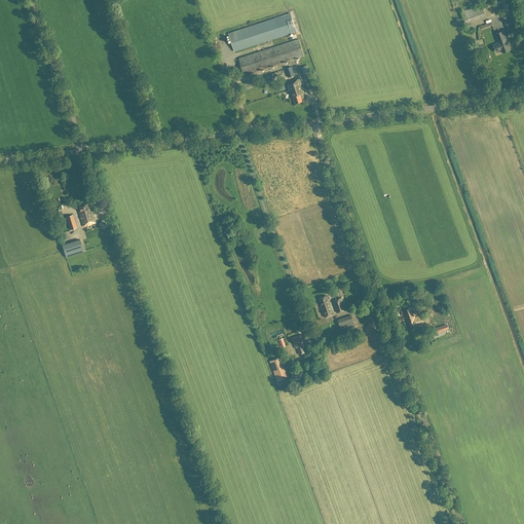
[(512,15),(518,13),(516,6),(510,9),(512,15)]
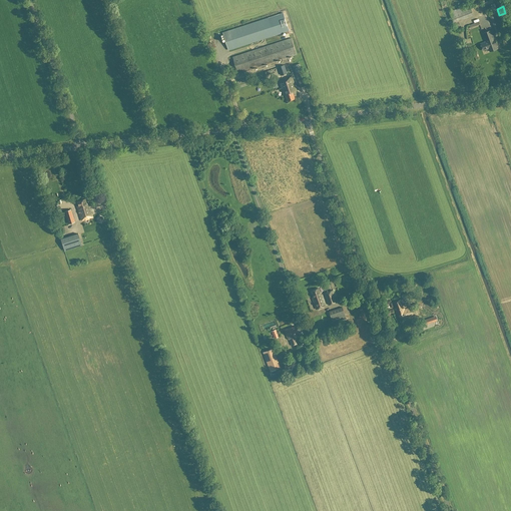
[(502,28),(494,8),(486,11),(494,32),(502,28)]
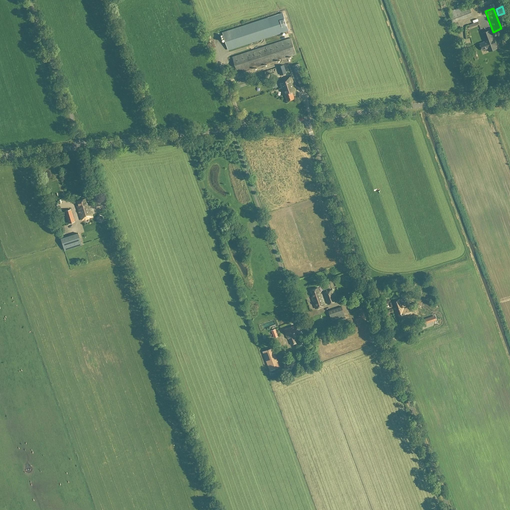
[(253,26),(235,32),(237,39),(255,34),(253,26)]
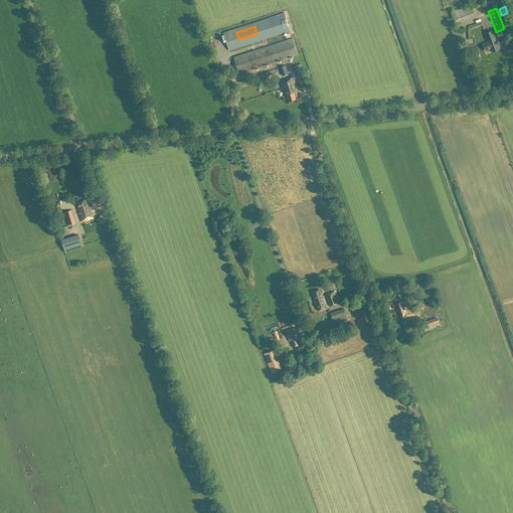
[(491,28),(487,30),(494,49),(498,47),(497,44),(498,44),(495,36),(494,37),(491,28)]
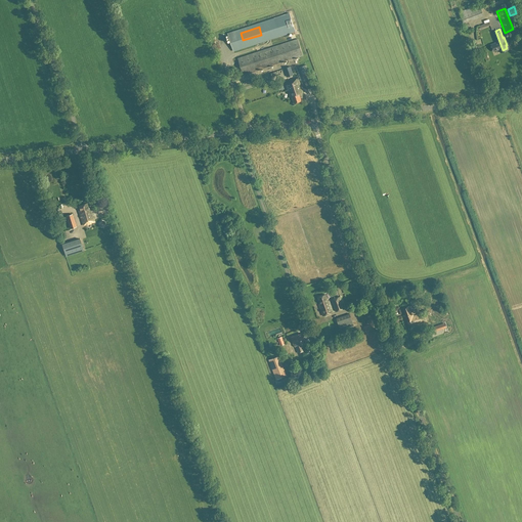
[(503,50),(495,31),(490,32),(493,41),(488,43),(490,50),(496,48),(497,51),(503,50)]
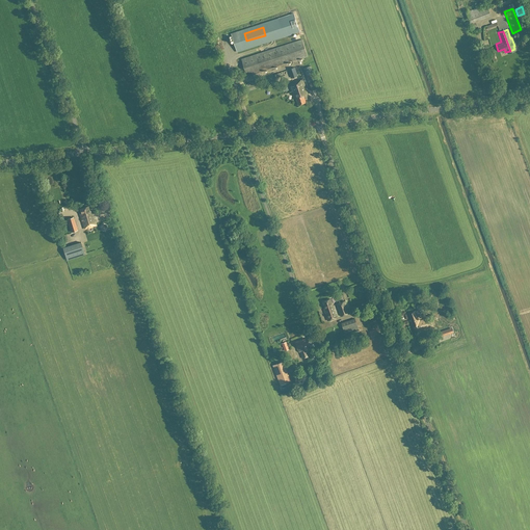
[(268,53),(263,54),(265,59),(282,54),(279,46),(267,50),(268,53)]
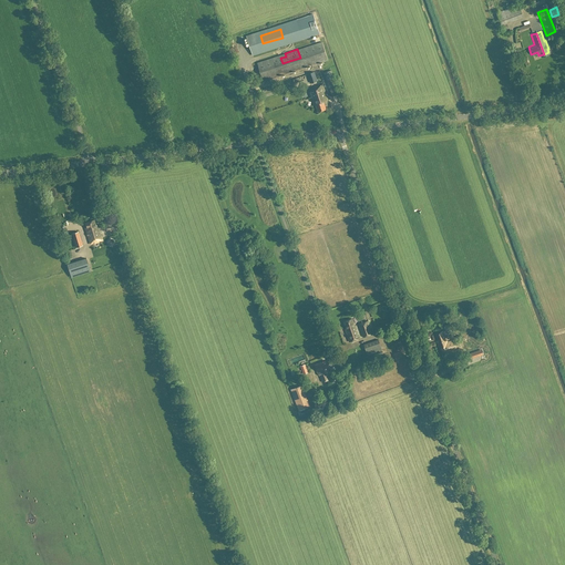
[(274,57),(262,60),(265,69),(283,63),(280,58),(275,60),(274,57)]
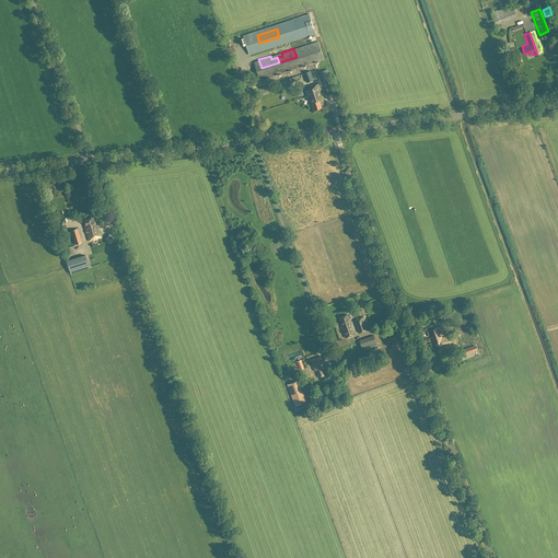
[(311,78),(307,69),(301,71),(304,81),(311,78)]
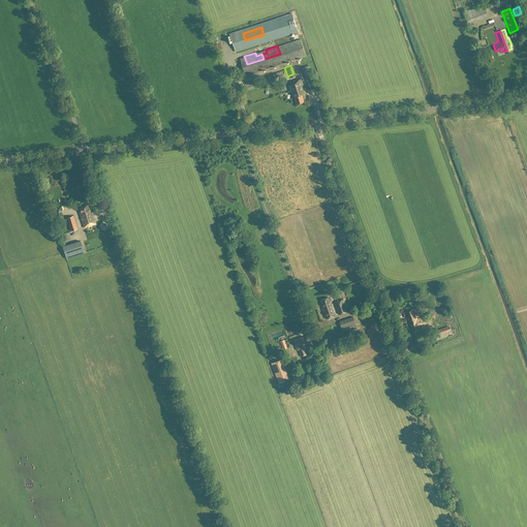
[(299,76),(285,82),(290,96),(291,96),(295,103),(302,100),(300,93),(304,92),(299,76)]
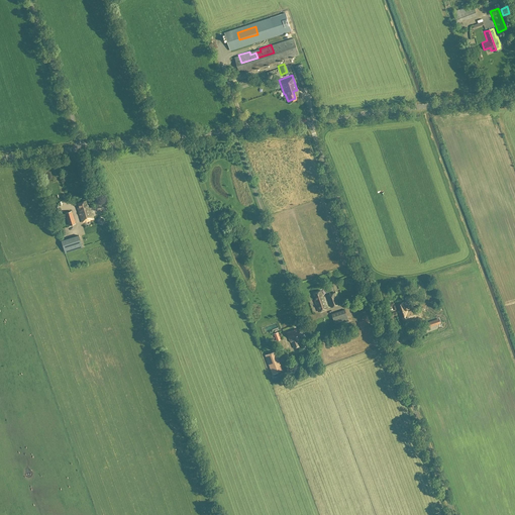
[(83,199),(75,201),(77,206),(75,206),(80,220),(90,217),(87,205),(85,206),(83,199)]
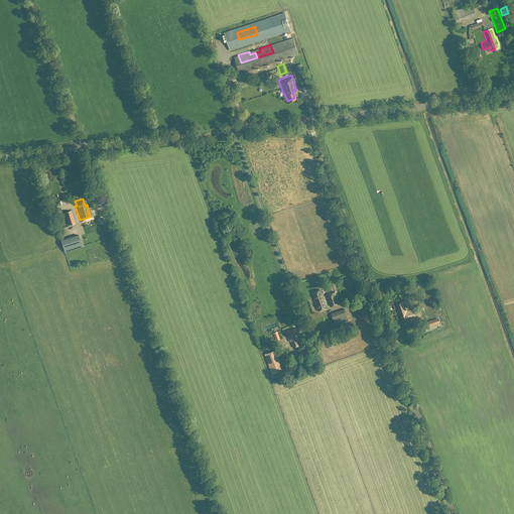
[(57,204),(51,206),(53,214),(59,212),(57,204)]
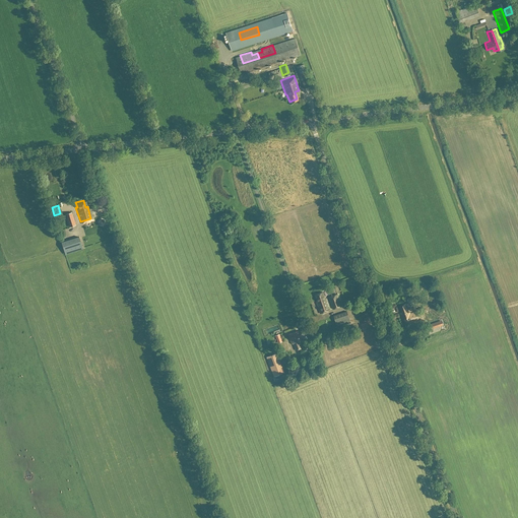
[(73,223),(69,210),(63,212),(67,225),(73,223)]
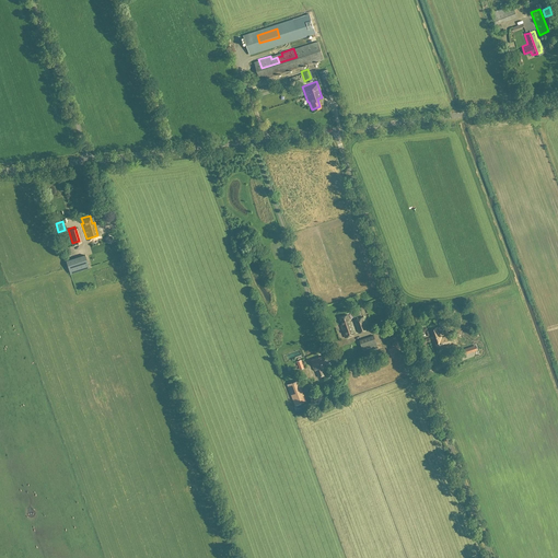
[(82,254),(64,259),(67,272),(86,267),(82,254)]
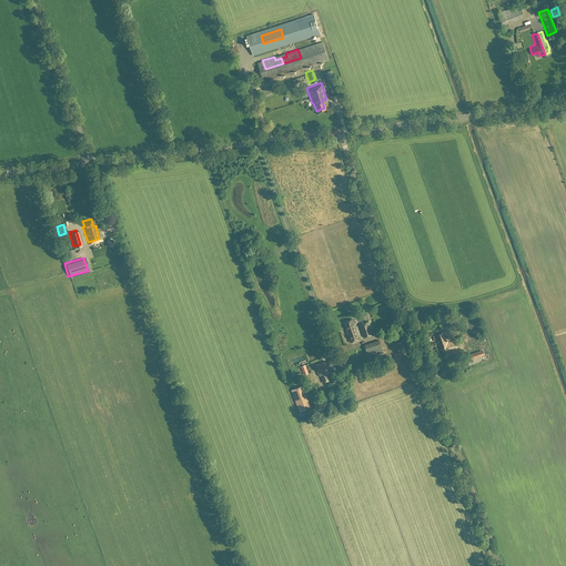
[(117,262),(110,264),(111,266),(107,269),(112,284),(125,281),(120,264),(118,264),(117,262)]
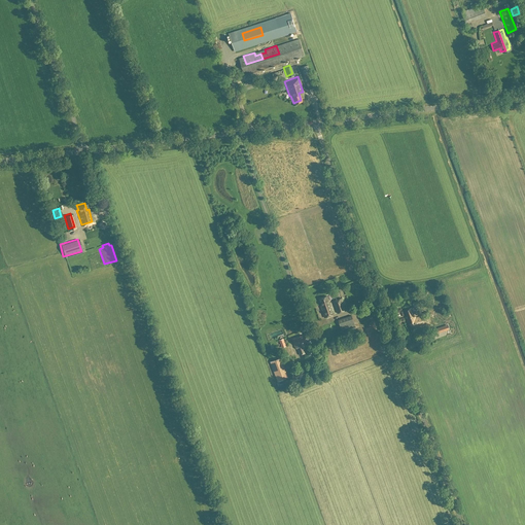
[(325,294),(317,298),(319,304),(318,305),(322,316),(333,312),(328,302),(327,302),(325,294)]
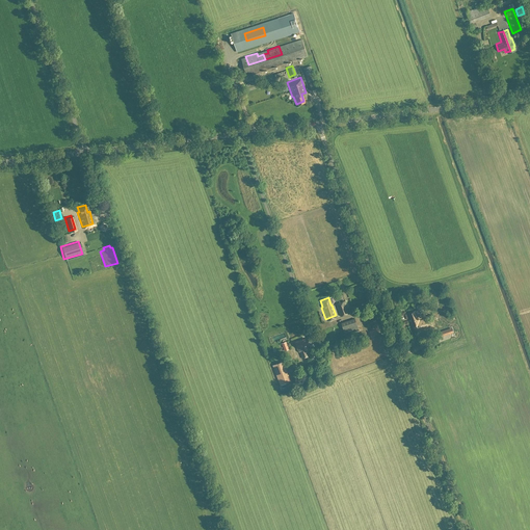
[(342,299),(334,302),(339,315),(347,312),(342,299)]
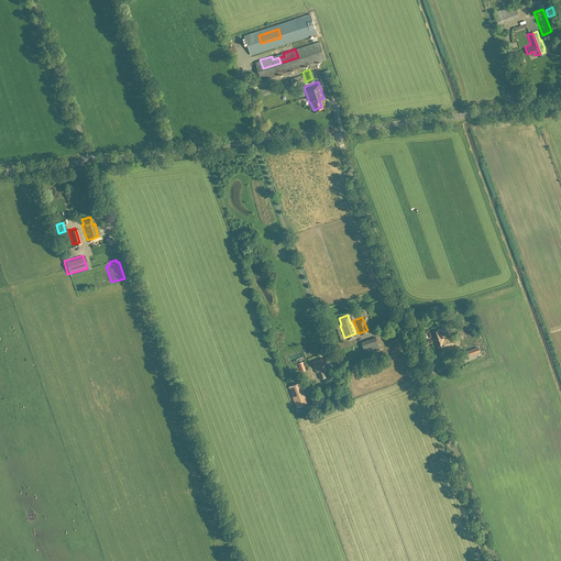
[(450,336),(442,338),(438,327),(429,330),(435,348),(438,347),(440,347),(441,349),(447,347),(454,343),(453,338),(451,339),(450,336)]
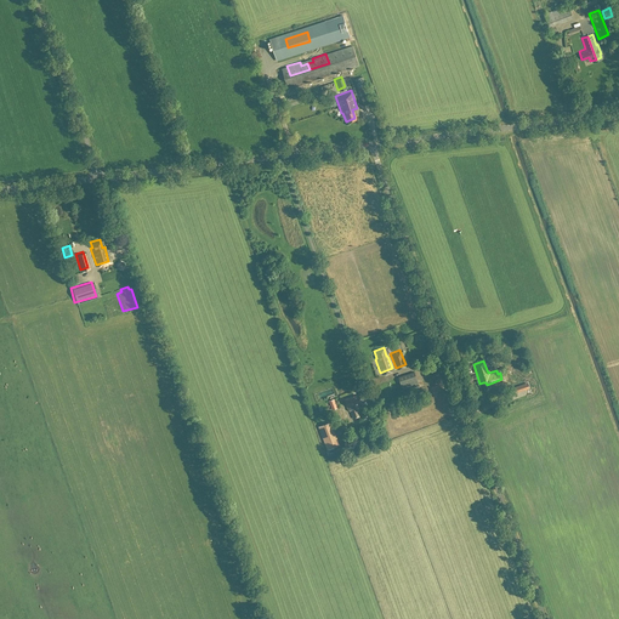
[(396,375),(399,387),(415,381),(412,370),(396,375)]
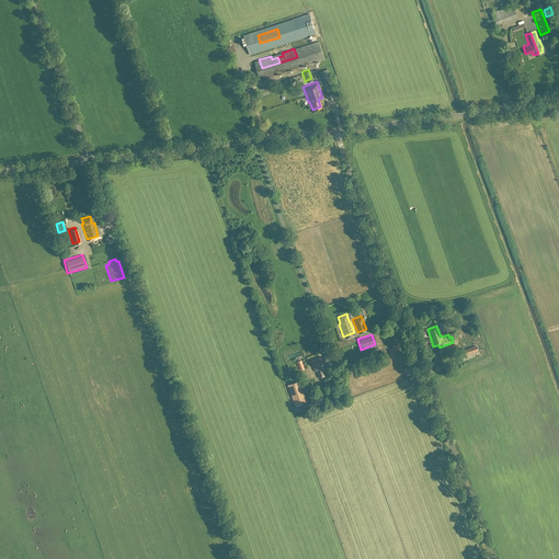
[(464,353),(476,350),(475,344),(461,349),(464,353)]
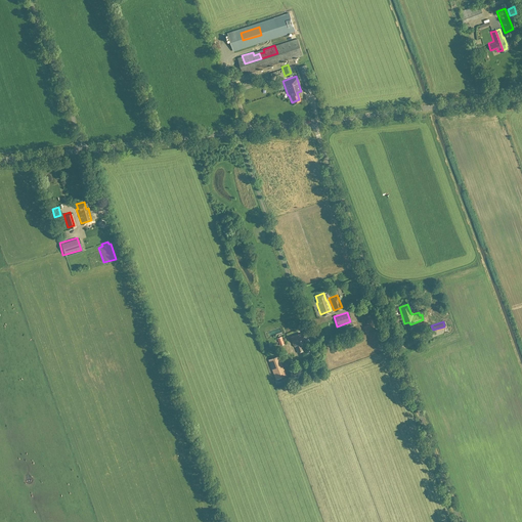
[(298,333),(289,336),(290,341),(291,340),(295,352),(303,349),(299,338),(300,337),(298,333)]
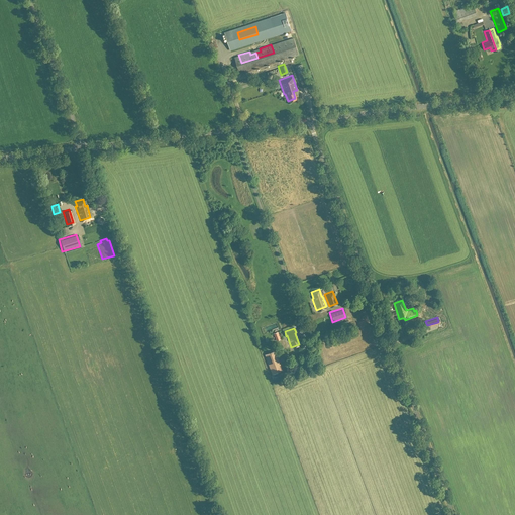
[(274,349),(263,353),(270,373),(281,370),(274,349)]
